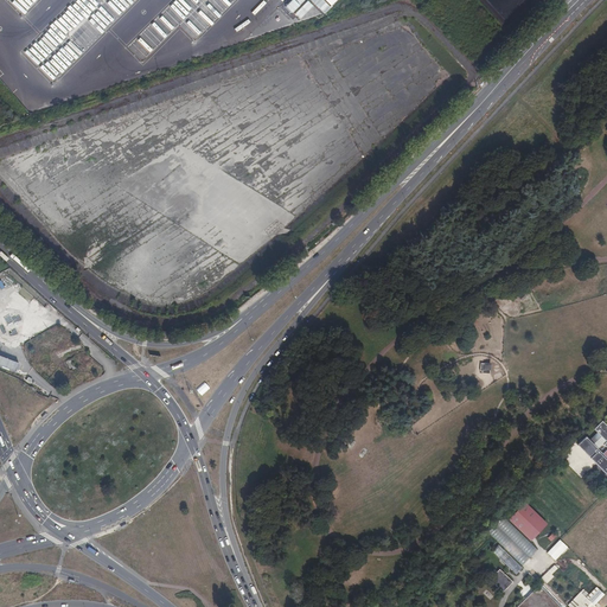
[(483,374),(490,375),(491,364),(481,363),(480,371),(483,371),(483,374)]
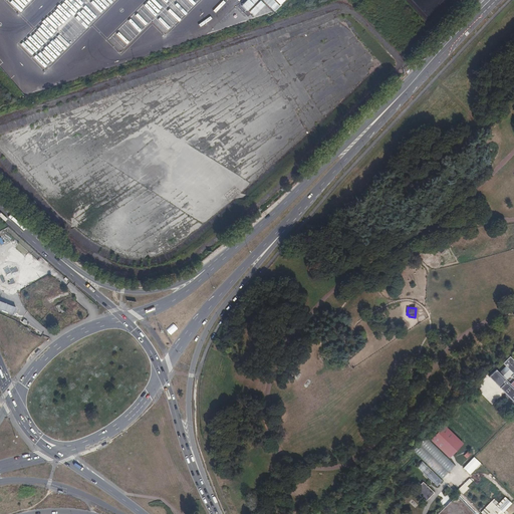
[(496,369),(489,376),(499,387),(503,382),(504,383),(500,389),(513,402),(513,361),(513,360),(510,356),(503,363),(506,366),(499,372),(496,369)]
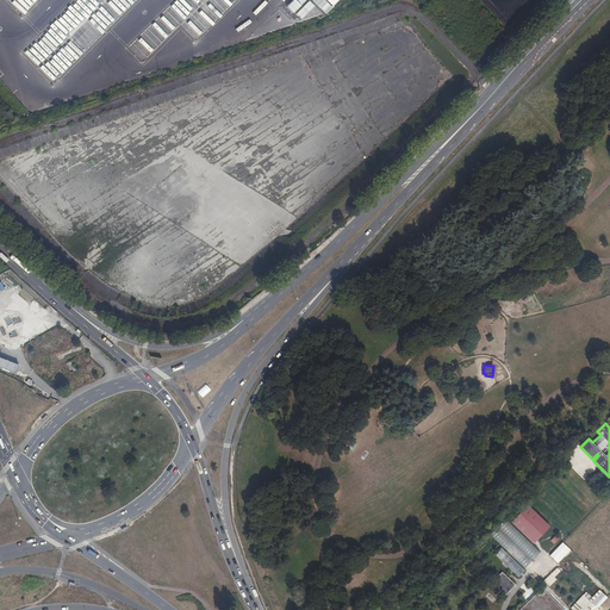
[(514,514),(509,518),(533,543),(539,539),(514,514)]
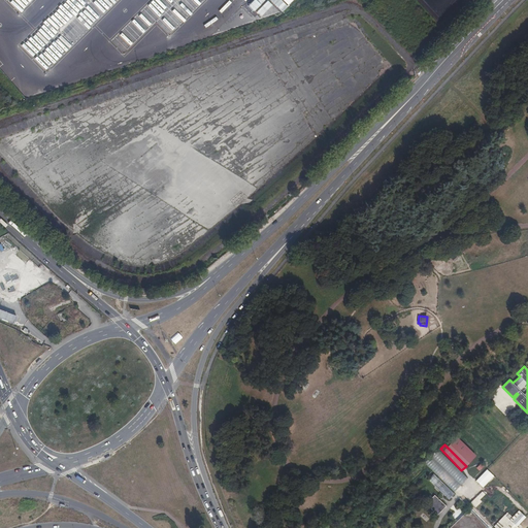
[(438,449),(425,463),(454,492),(468,479),(438,449)]
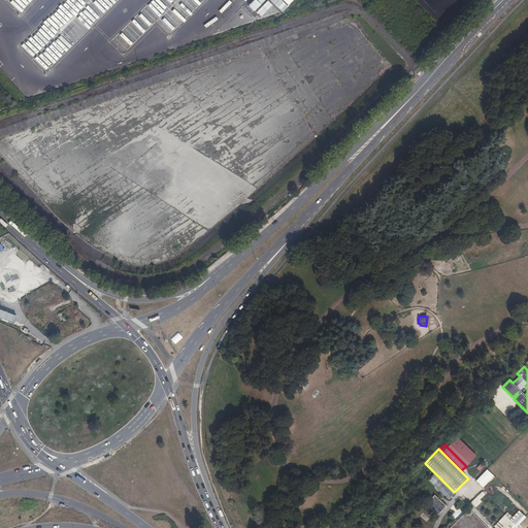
[(486,476),(490,480),(494,476),(487,469),(475,481),(479,484),(486,476)]
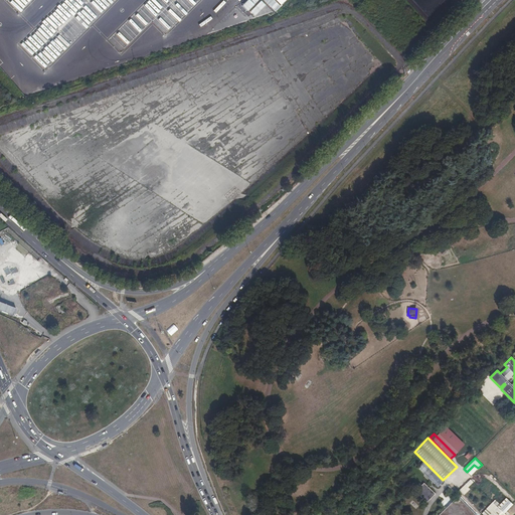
[(423,462),(417,468),(438,488),(444,482),(423,462)]
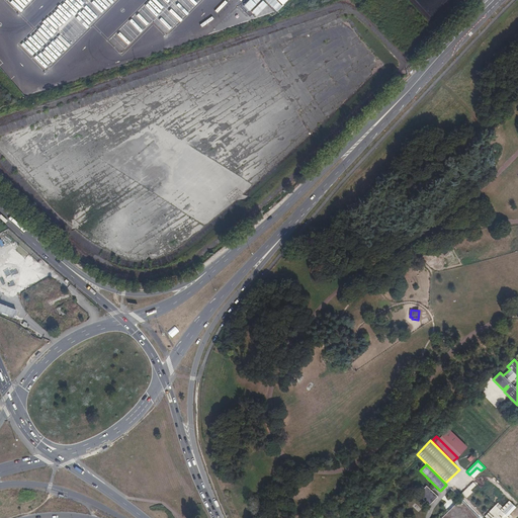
[(473,479),(481,470),(477,467),(469,475),(473,479)]
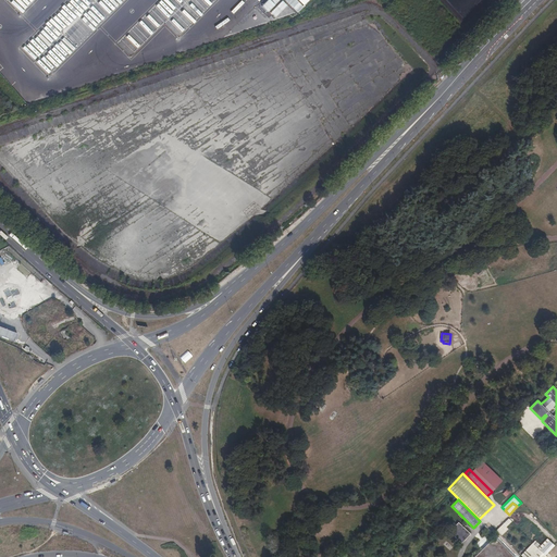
[(508,519),(496,531),(502,535),(508,529),(506,527),(511,521),(508,519)]
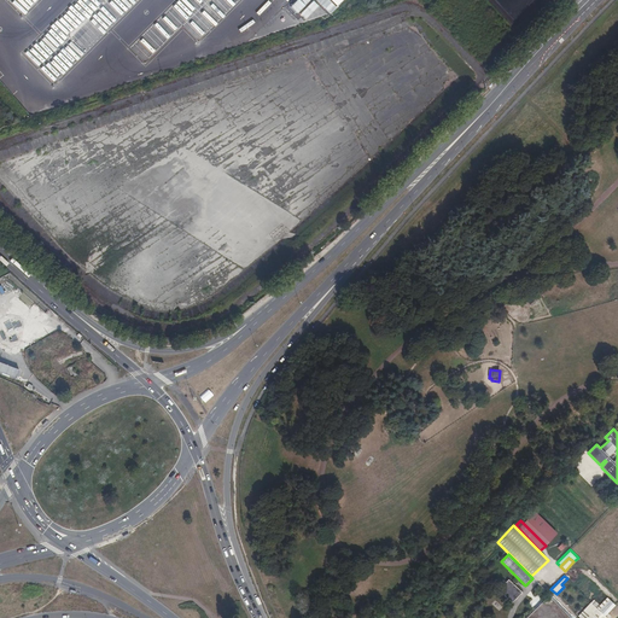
[(522,593),(509,579),(499,590),(511,602),(522,593)]
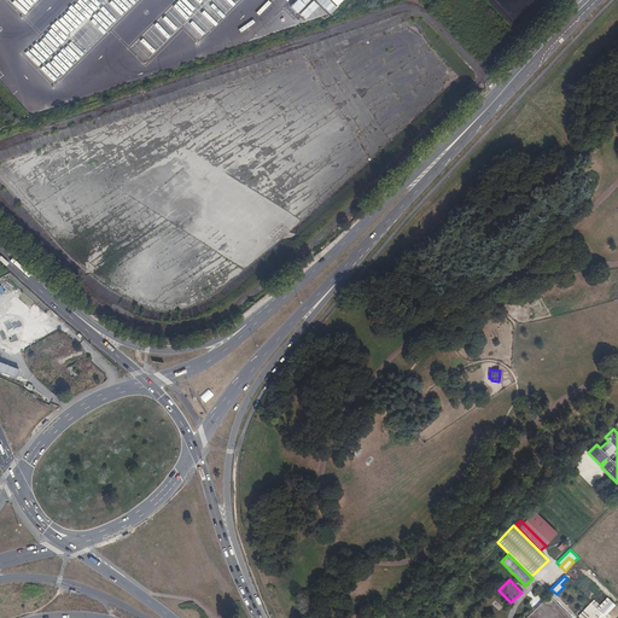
[(570,617),(548,596),(525,617),(570,617)]
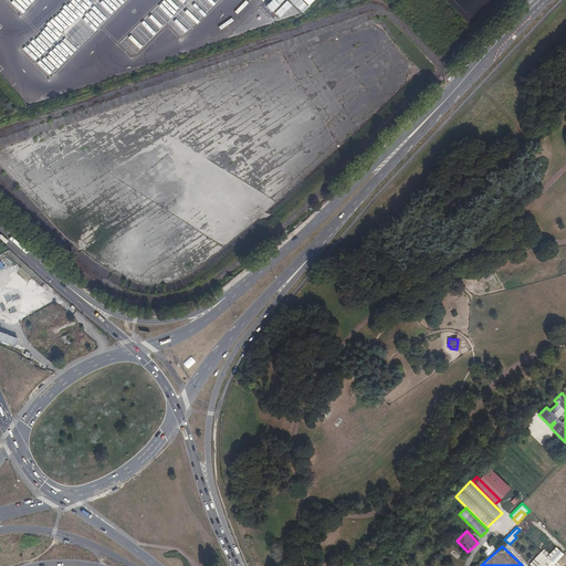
[(531,565),(552,565),(554,565),(564,554),(557,548),(547,558),(541,552),(528,564),(531,565)]
